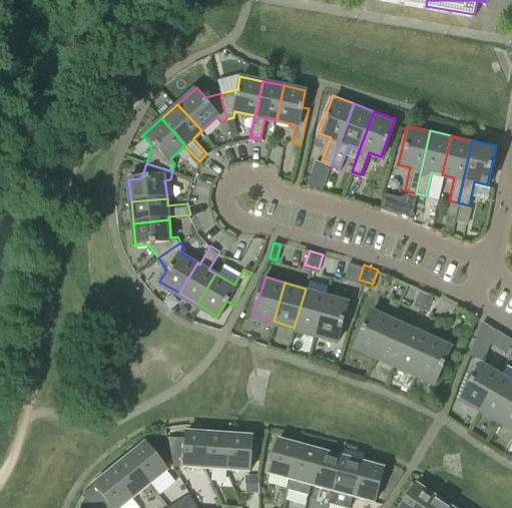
[(294,328),(315,334),(327,295),(306,289),(294,328)]
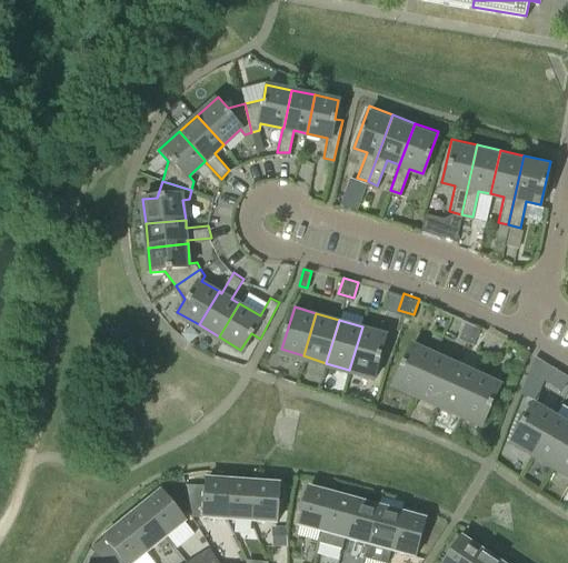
[(466,320),(459,335),(472,342),(480,327),(466,320)]
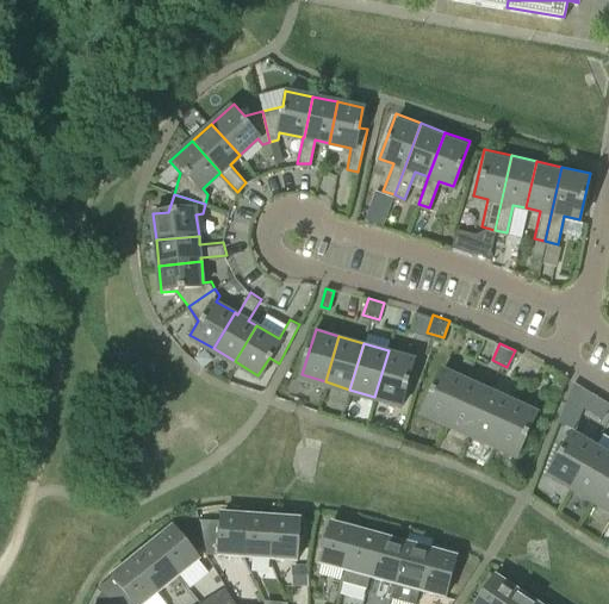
[(389,350),(374,397),(398,404),(412,357),(389,350)]
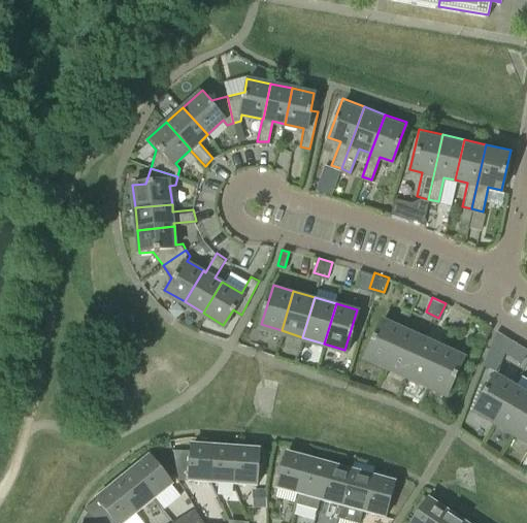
[(367,358),(387,366),(403,329),(384,320),(367,358)]
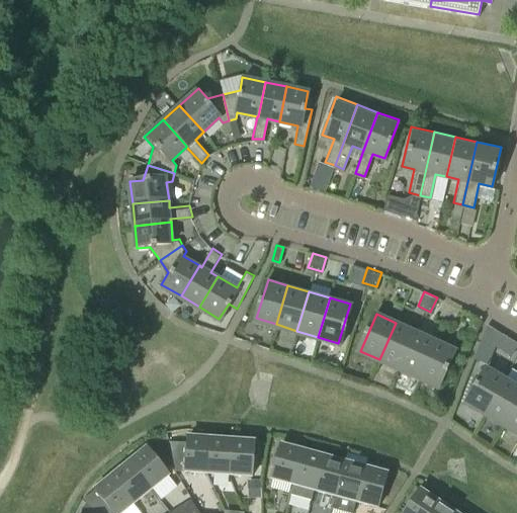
[(467,330),(475,332),(481,318),(474,315),(467,330)]
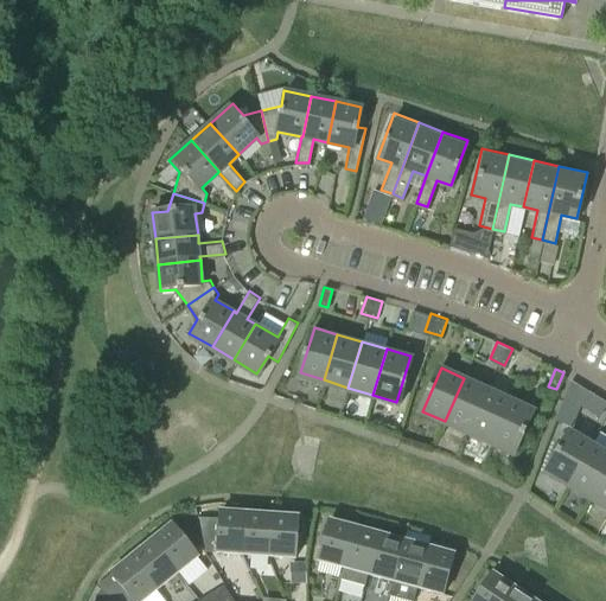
[(445,421),(467,432),(488,388),(464,378),(445,421)]
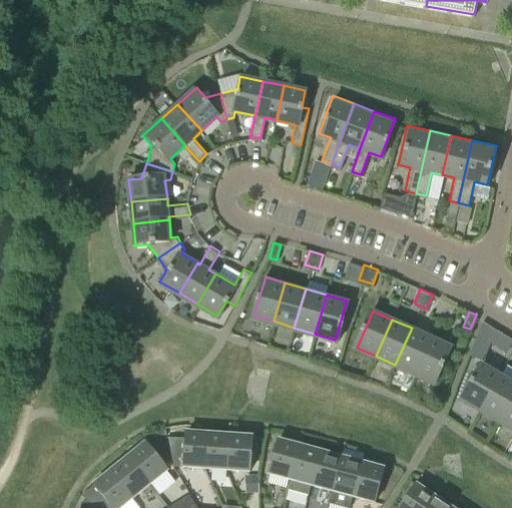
[(511,335),(497,327),(492,339),(507,348),(511,340),(511,335)]
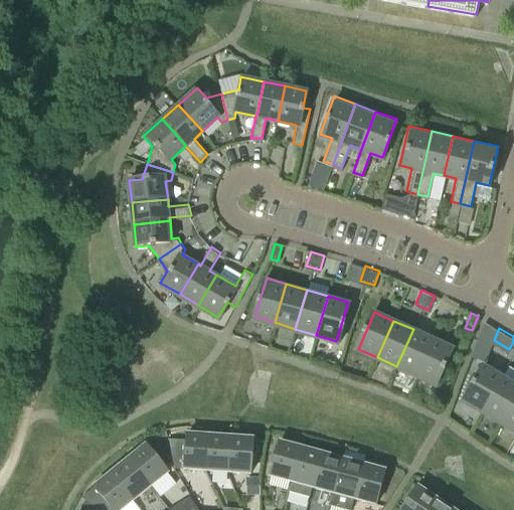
[(396,366),(416,375),(434,338),(413,329),(396,366)]
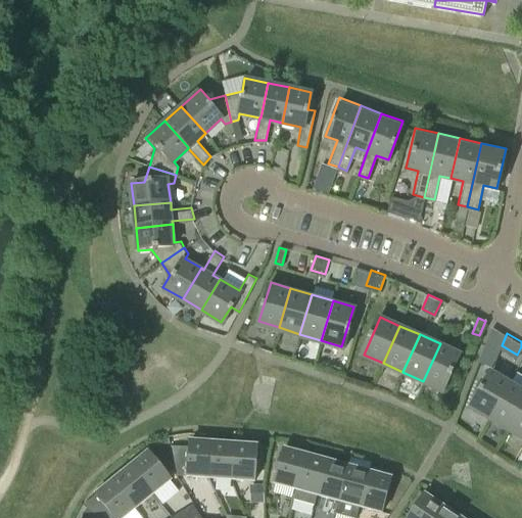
[(440,343),(423,381),(442,390),(460,352),(440,343)]
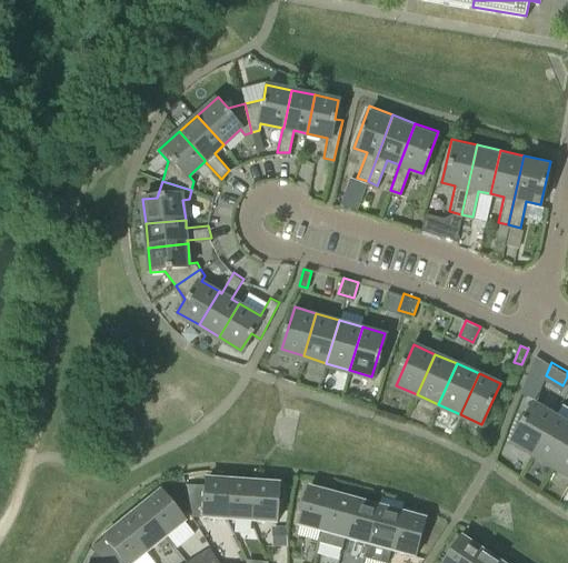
[(511,441),(532,454),(556,415),(534,403),(511,441)]
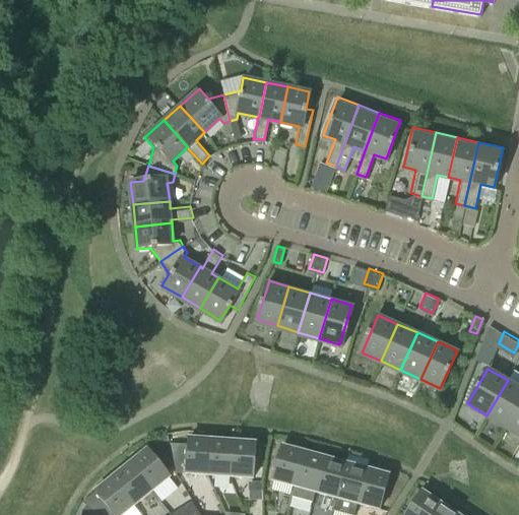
[(487,415),(506,427),(518,403),(518,386),(508,380),(487,415)]
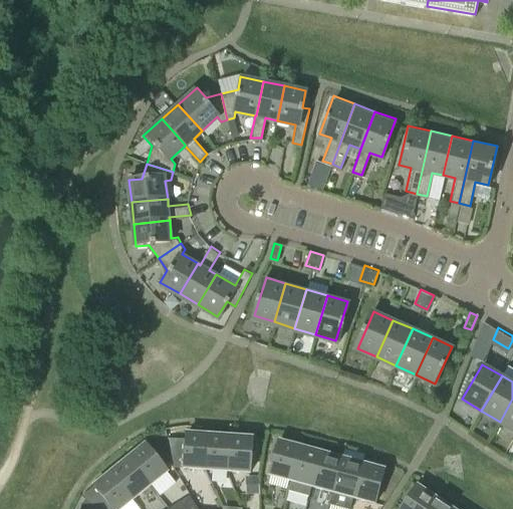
[(512,399),(500,422),(512,429),(512,399)]
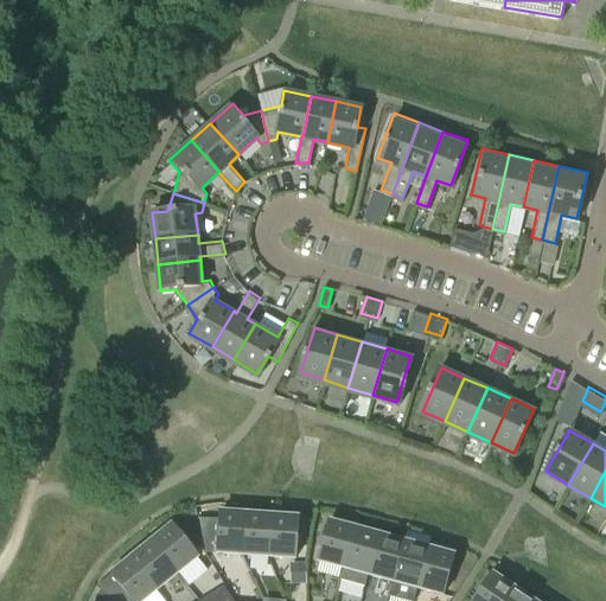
[(218,550),(244,552),(247,511),(221,510),(218,550)]
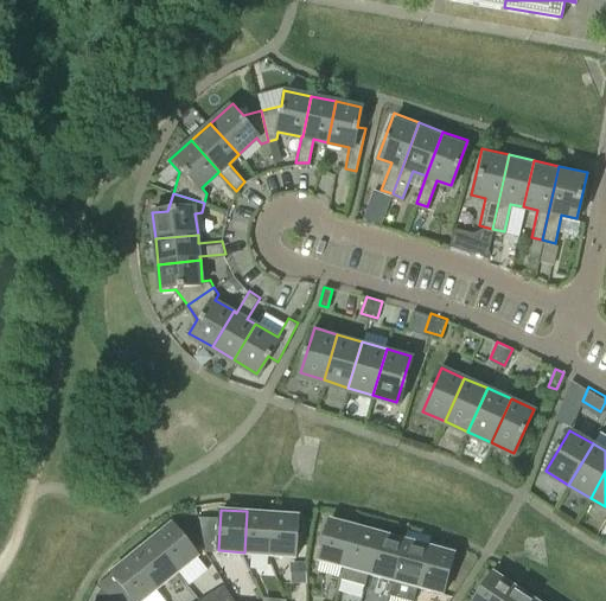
[(244,552),(270,554),(273,513),(247,511),(244,552)]
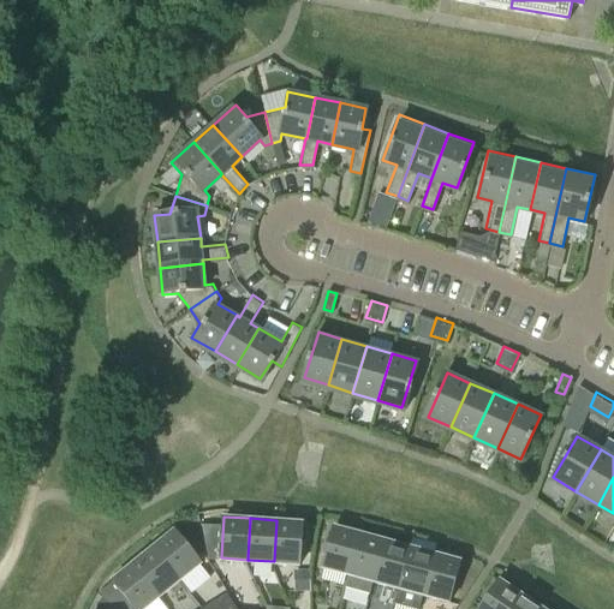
[(276,520),(274,561),(300,563),(303,521),(276,520)]
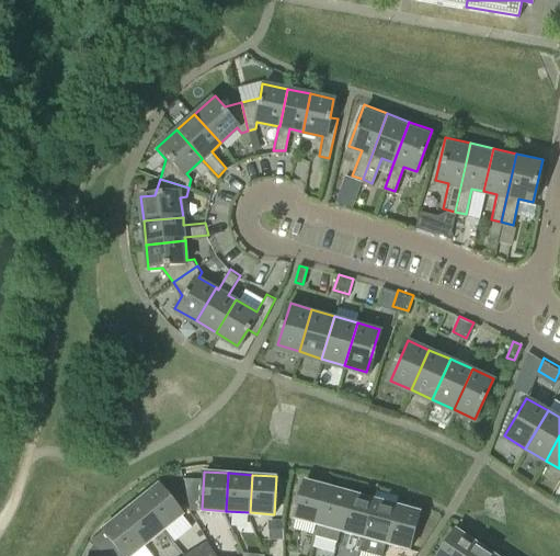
[(295,517),(319,523),(328,486),(305,479),(295,517)]
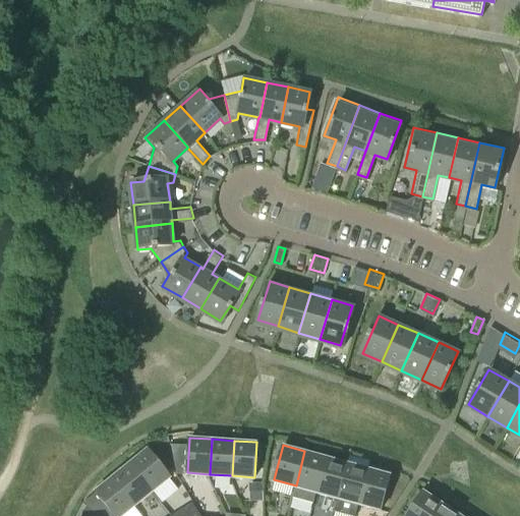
[(149,449),(130,463),(153,490),(171,475),(149,449)]
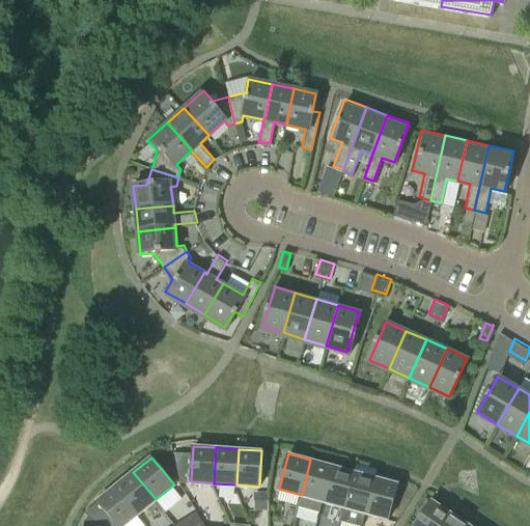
[(302,495),(299,504),(321,510),(323,500),(332,466),(310,460),(302,495)]
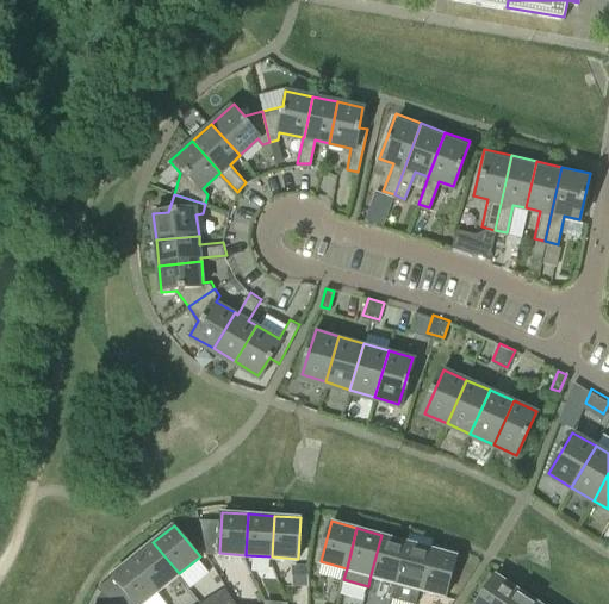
[(371,574),(396,581),(406,542),(381,535),(371,574)]
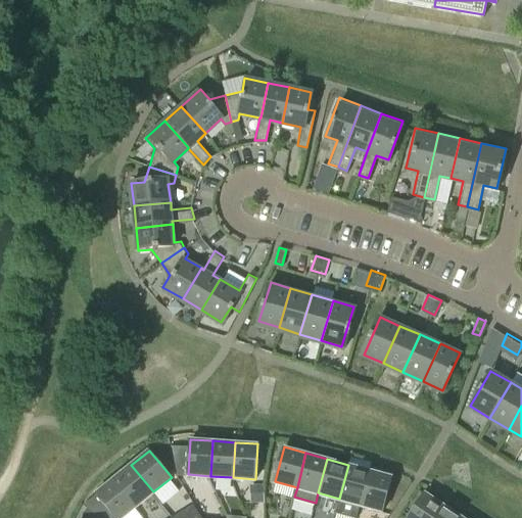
[(131,465),(114,478),(136,506),(153,491),(131,465)]
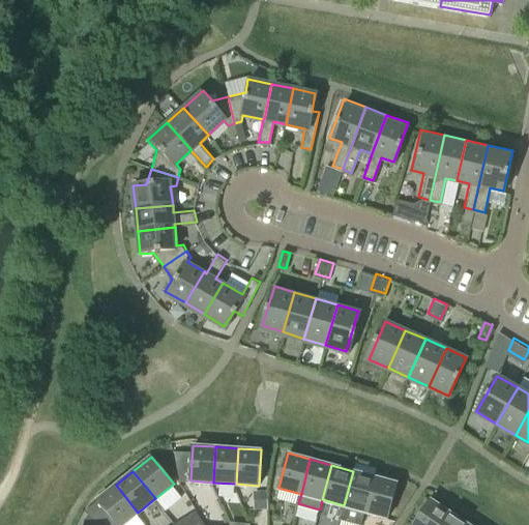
[(344,505),(341,518),(362,523),(365,511),(375,476),(353,471),(344,505)]
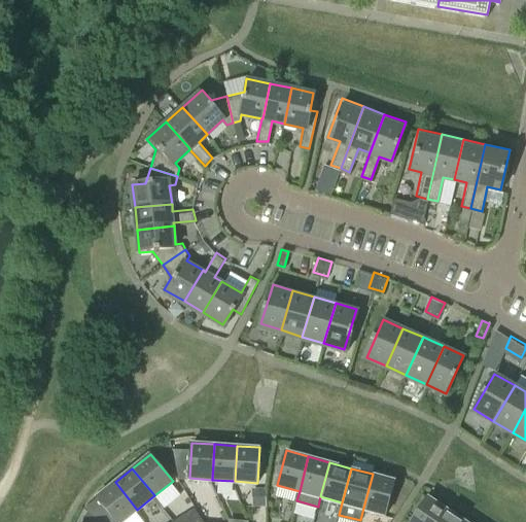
[(373,474),(363,508),(386,514),(395,480),(373,474)]
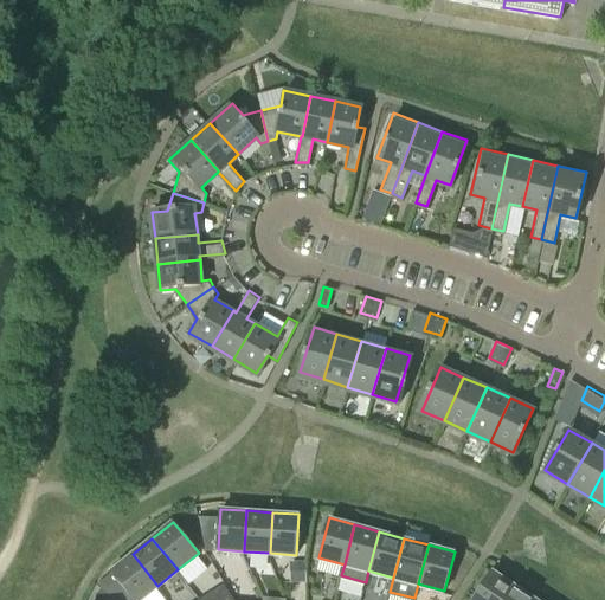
[(113,572),(101,586),(118,599),(126,599),(132,595),(135,599),(140,599),(158,586),(133,554),(111,571),(113,572)]
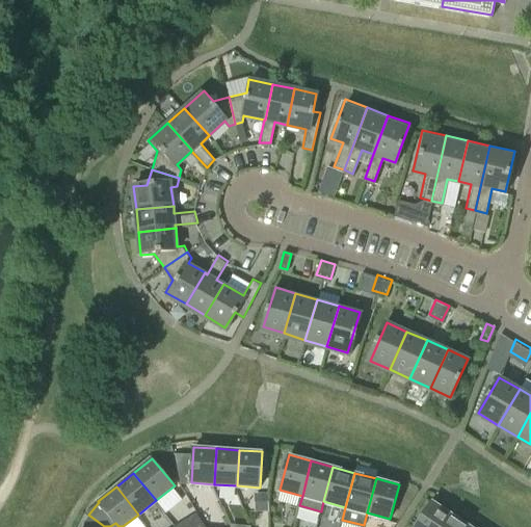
[(414,526),(442,526),(451,514),(432,501),(414,526)]
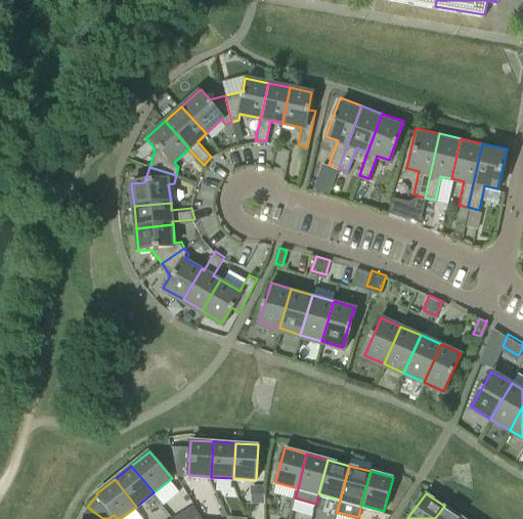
[(435,518),(462,518),(463,518),(444,506),(435,518)]
